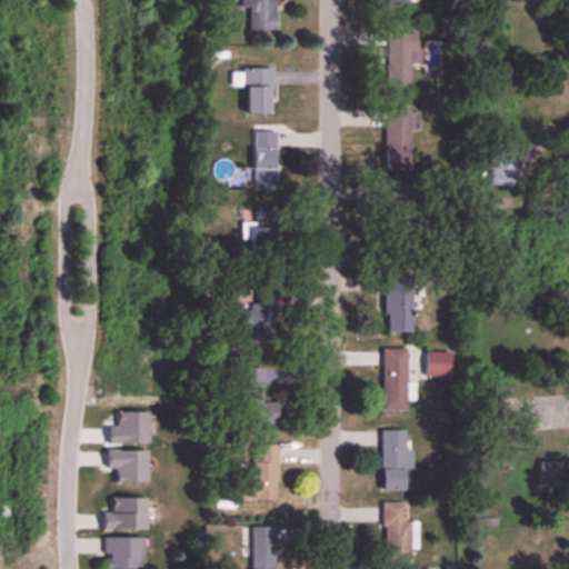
[(275,0),(242,0),(242,7),(249,7),(249,37),(276,37),(275,0)]
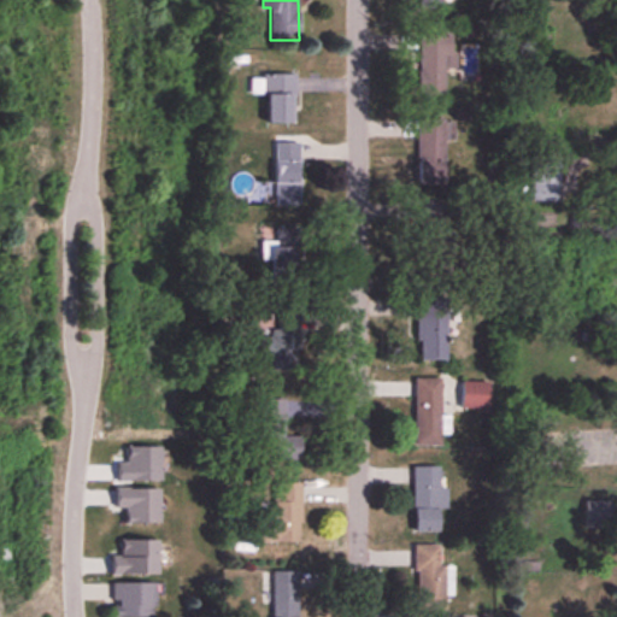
[(446,97),(446,35),(418,35),(418,97),(446,97)]
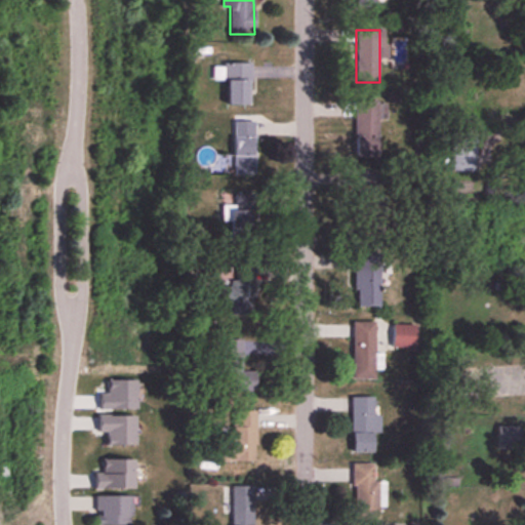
[(251,64),(223,64),(223,69),(214,69),(214,81),(227,81),(227,107),(251,106),(251,64)]
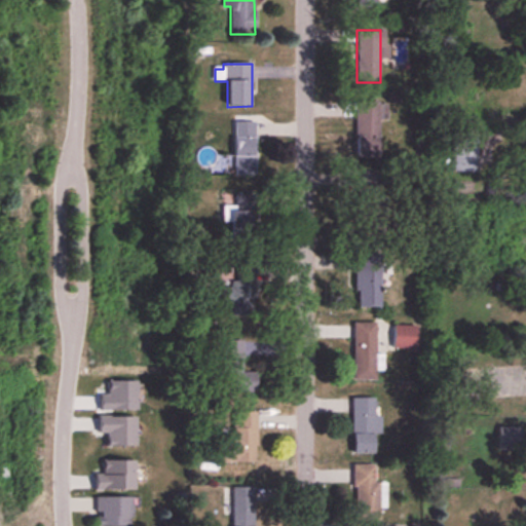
[(380,103),(357,103),(357,157),(380,157),(380,103)]
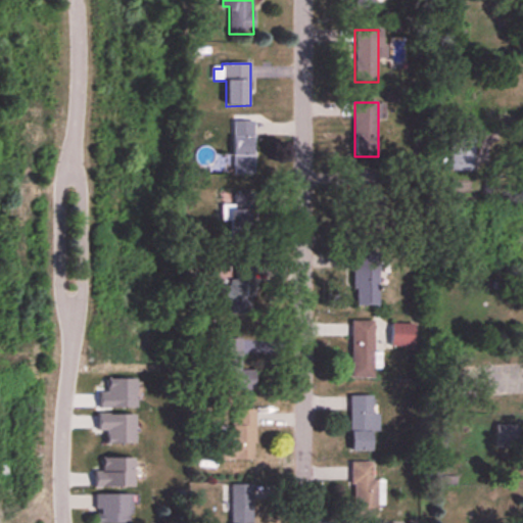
[(233,123),(233,176),(254,176),(254,123),(233,123)]
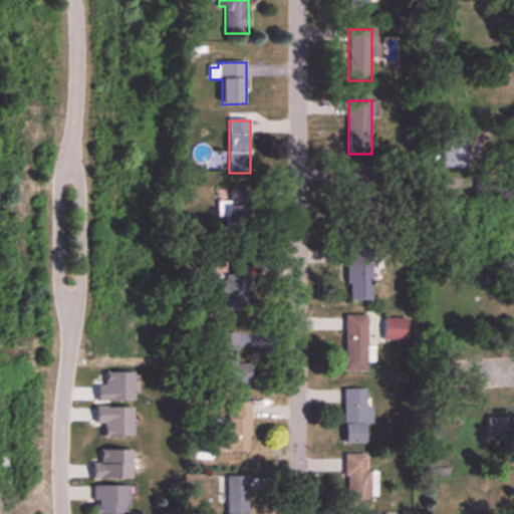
[(467,169),(467,138),(444,138),(444,169),(467,169)]
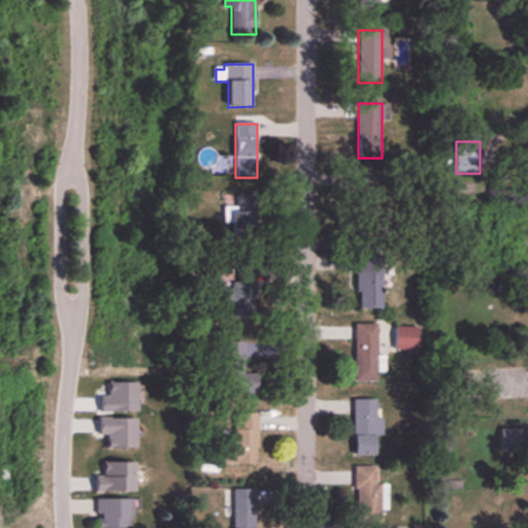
[(254,197),(236,197),(236,208),(225,208),(225,224),(232,224),(232,245),(254,245),(254,197)]
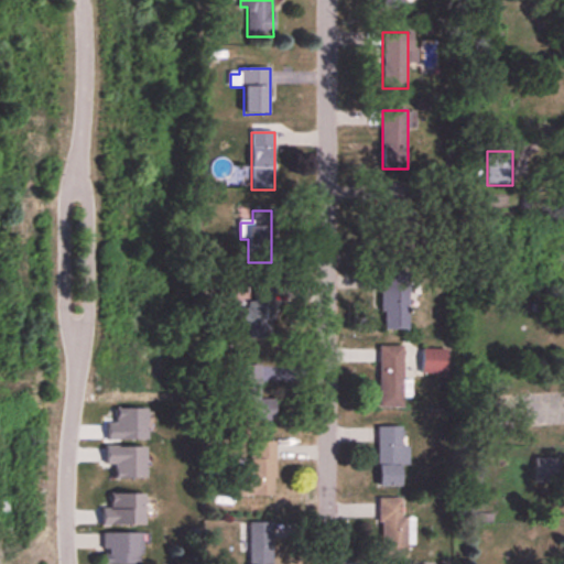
[(409,274),(382,274),(382,332),(409,332),(409,274)]
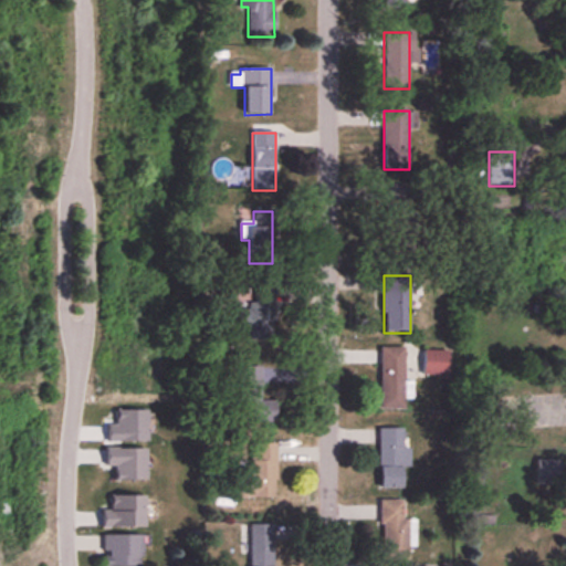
[(249,341),(274,342),(275,294),(252,294),(252,312),(239,312),(238,328),(249,328),(249,341)]
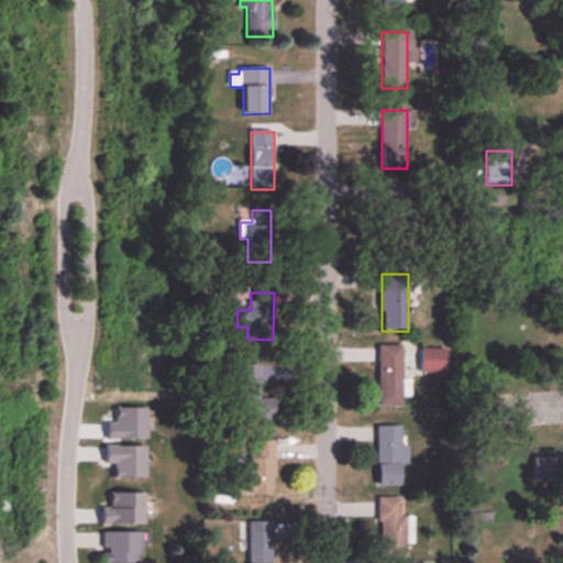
[(403,348),(378,346),(378,407),(403,407),(403,348)]
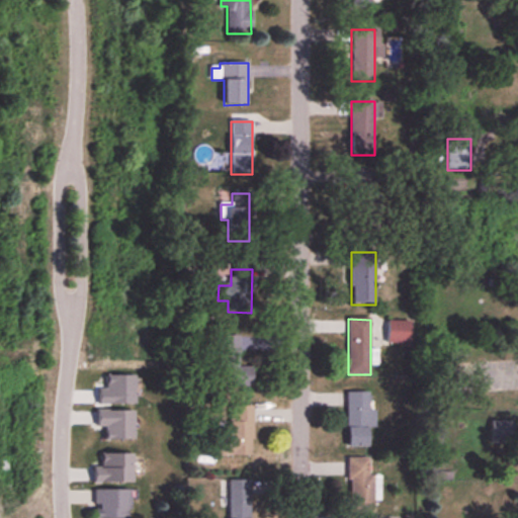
[(411,323),(387,323),(387,344),(411,344),(411,323)]
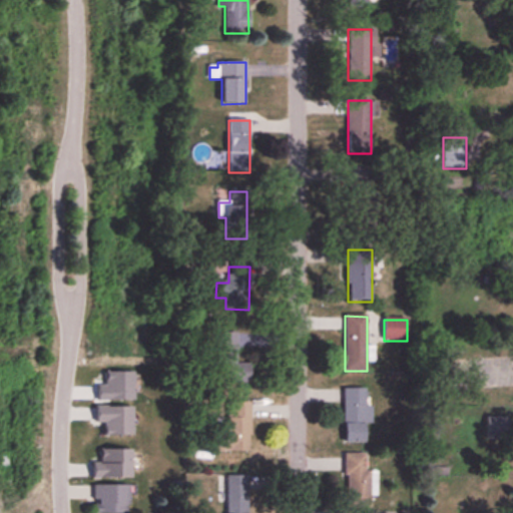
[(250,383),(250,364),(235,364),(235,334),(217,334),(217,383),(250,383)]
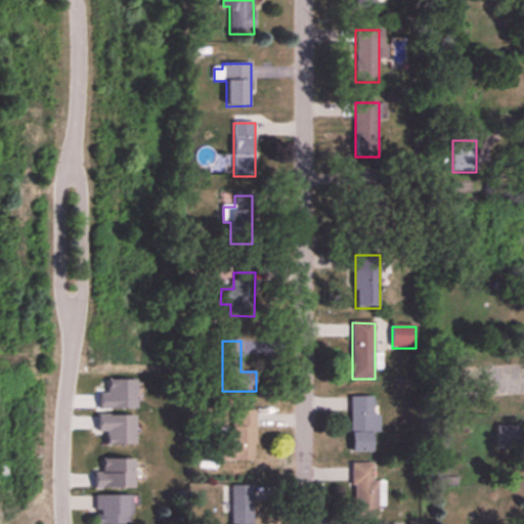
[(375,396),(351,396),(351,452),(375,451),(375,396)]
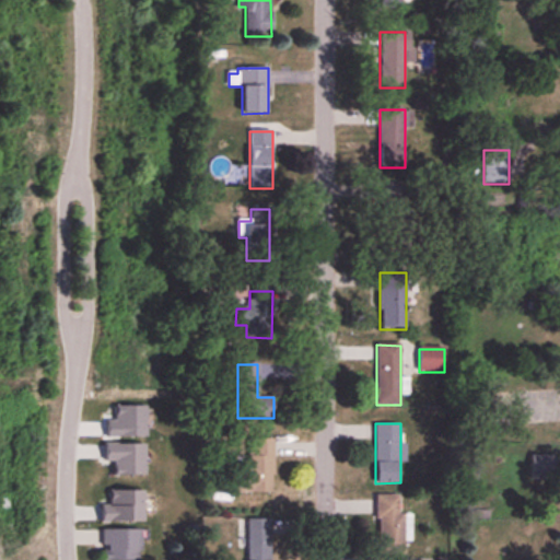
[(273,440),(247,440),(247,463),(235,463),(235,491),(273,491),(273,440)]
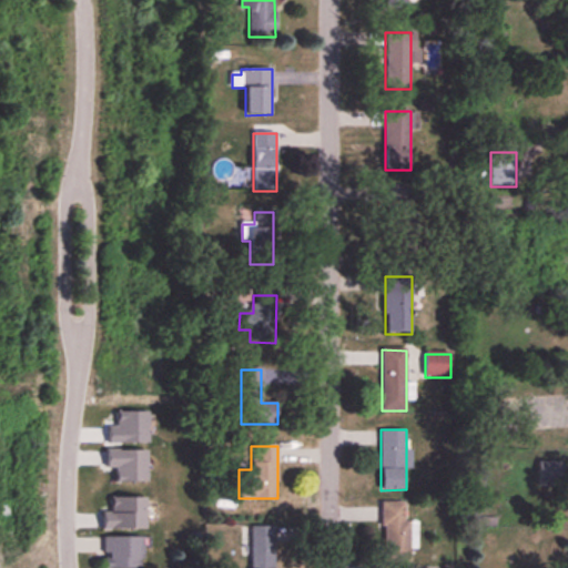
[(383,560),(412,560),(412,520),(406,520),(406,501),(383,501),(383,560)]
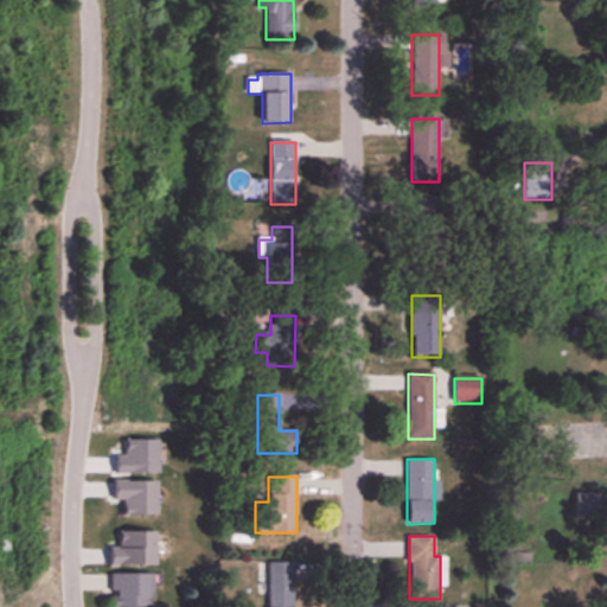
[(293,606),(293,562),(267,562),(267,606),(293,606)]
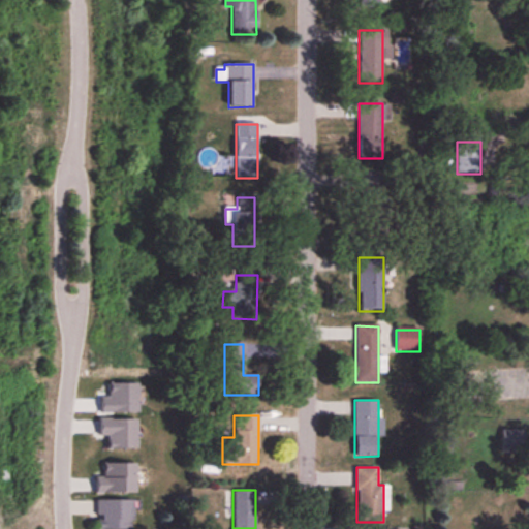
[(96,528),(132,528),(132,499),(96,499),(96,528)]
